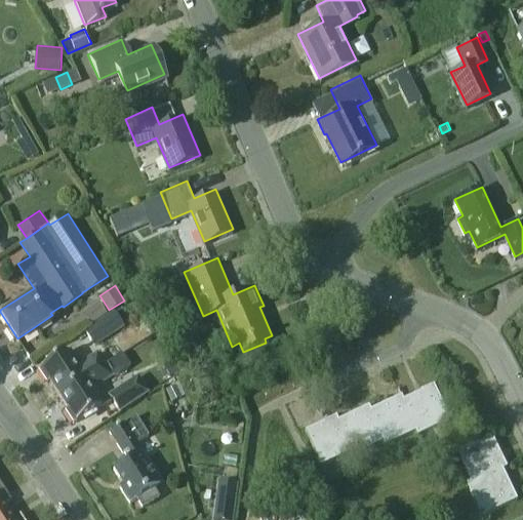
[(91,322),(109,310),(102,298),(83,311),(91,322)]
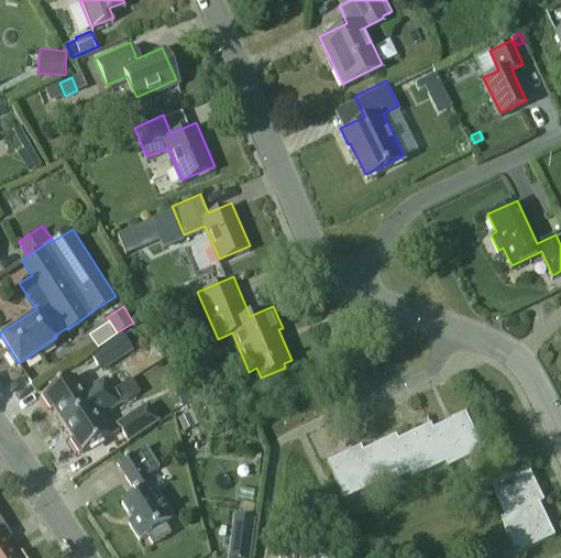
[(134,348),(123,331),(92,352),(102,369),(134,348)]
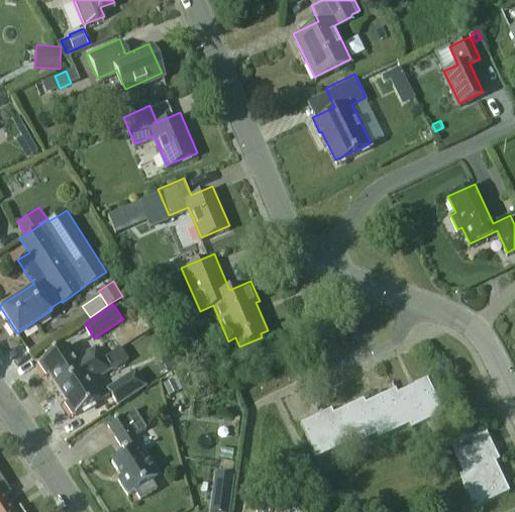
[(75,359),(65,342),(40,357),(41,360),(38,363),(46,375),(49,373),(69,401),(65,404),(71,413),(74,412),(76,412),(99,397),(89,382),(112,367),(113,367),(114,369),(130,359),(122,345),(105,356),(97,344),(75,359)]
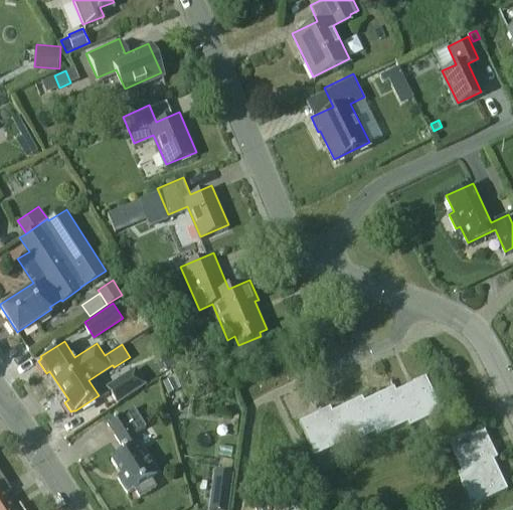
[(108,385),(119,402),(148,382),(137,365),(108,385)]
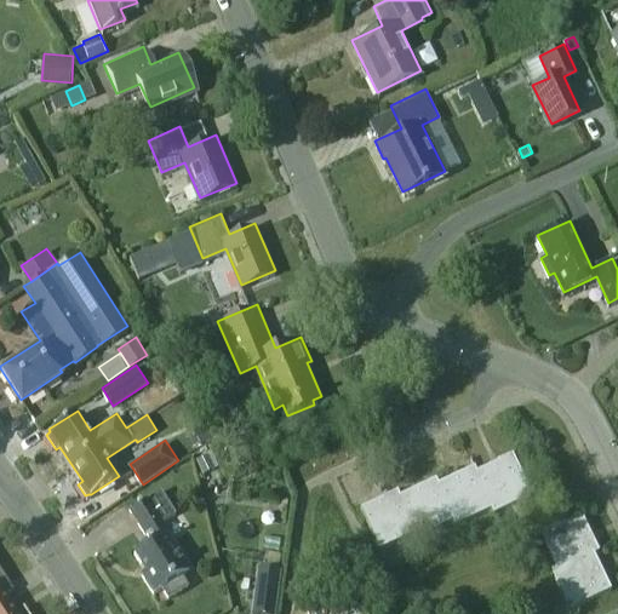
[(210,452),(199,458),(206,471),(216,465),(210,452)]
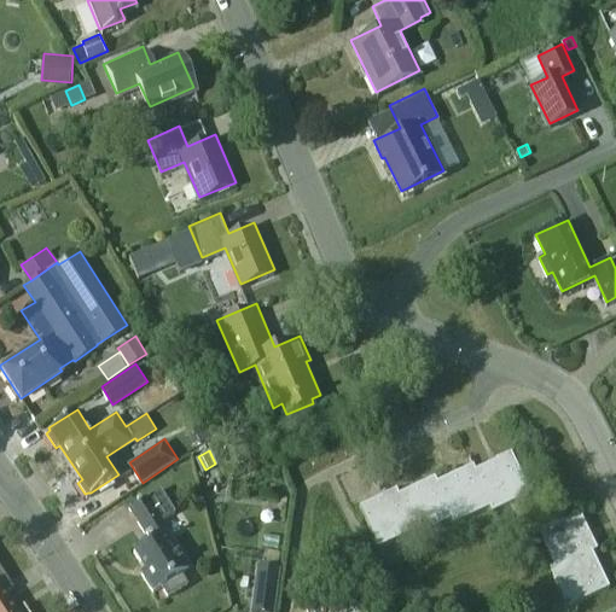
[(493,501),(487,503),(490,510),(529,491),(509,450),(475,466),(493,501)]
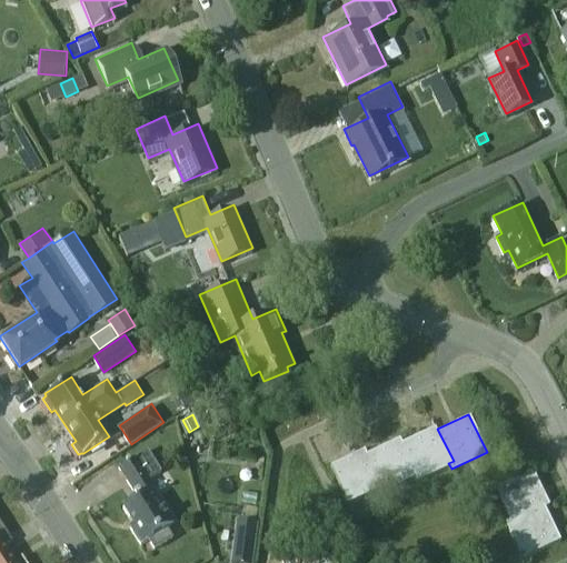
[(454,461),(437,429),(435,423),(403,439),(418,472),(413,474),(415,480),(448,463),(454,461)]
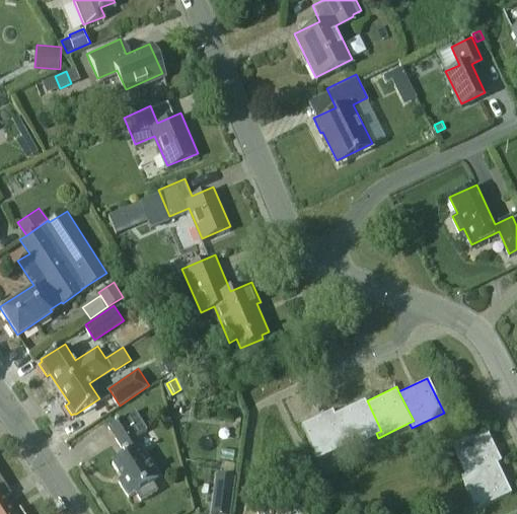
[(381,431),(367,400),(365,396),(334,411),(349,441),(346,442),(348,447),(376,433),(381,431)]
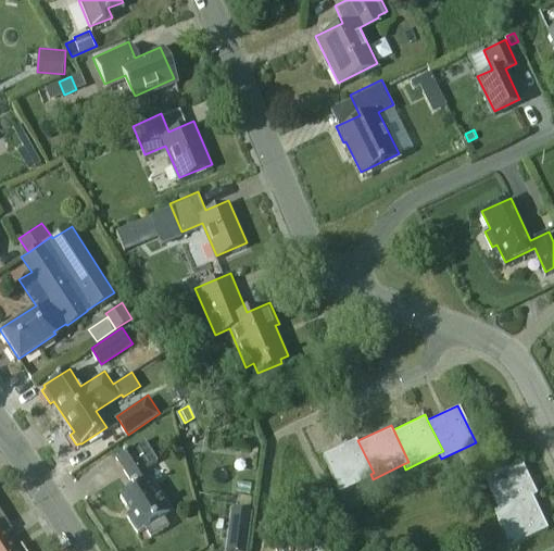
[(374,473),(357,440),(354,434),(322,450),(338,483),(336,485),(338,490),(370,474),(374,473)]
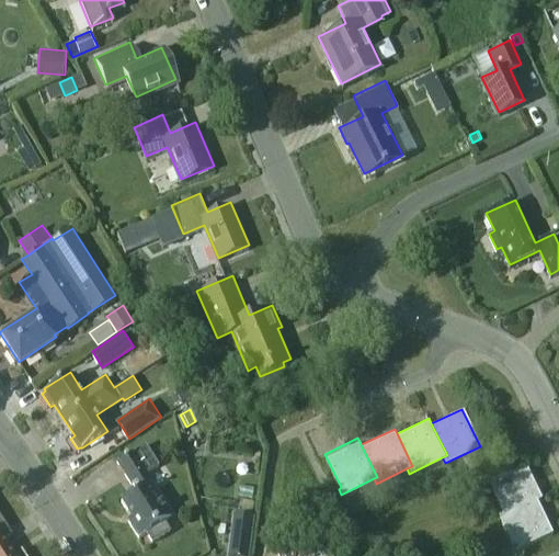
[(158,463),(145,442),(118,458),(137,488),(122,498),(133,514),(128,517),(139,534),(146,530),(152,540),(170,529),(164,519),(170,515),(167,510),(169,509),(161,497),(158,497),(148,481),(150,479),(145,471),(158,463)]
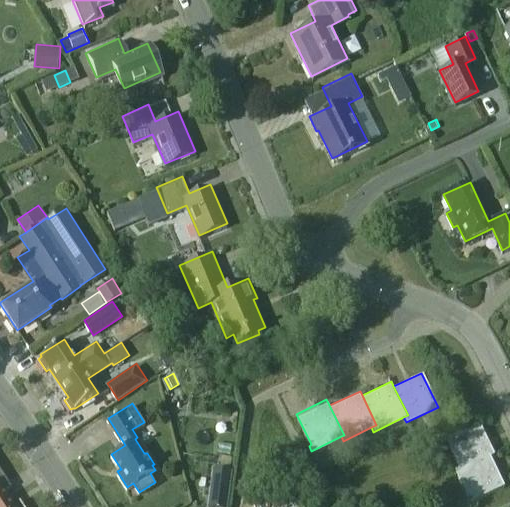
[(459,469),(487,455),(492,453),(477,422),(450,435),(449,432),(443,435),(458,466),(459,469)]
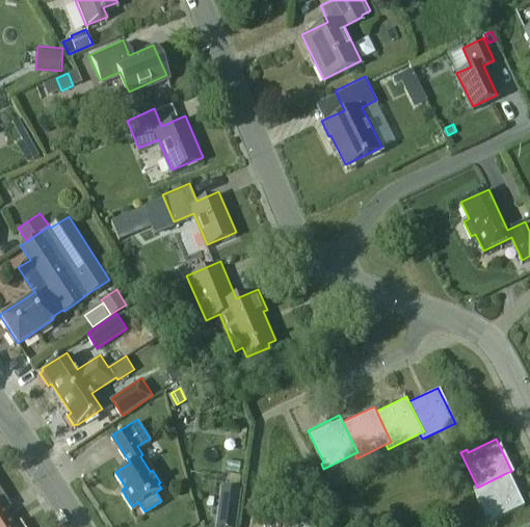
[(477,488),(476,484),(471,486),(487,520),(521,503),(506,473),(477,488)]
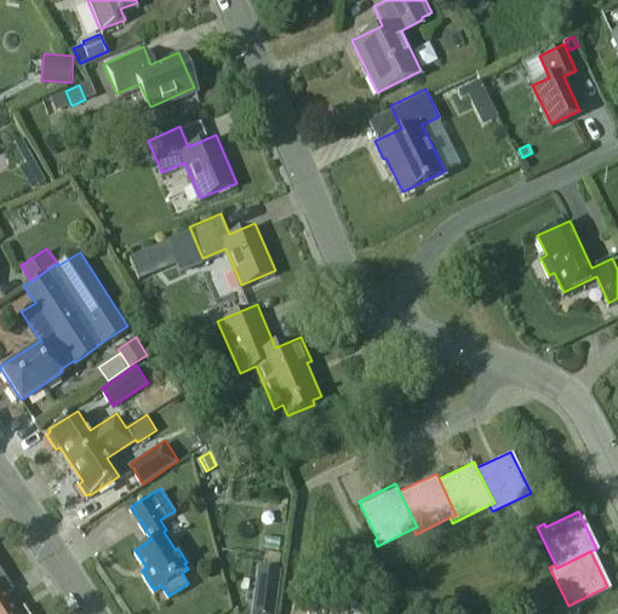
[(0,606),(11,600),(5,591),(15,585),(0,563),(0,606)]
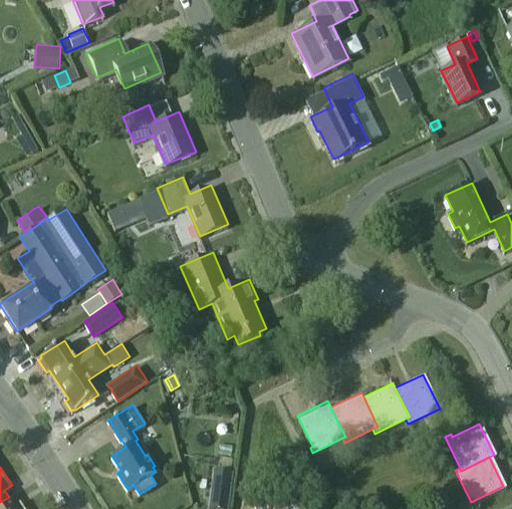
[(216,469),(211,508),(220,508),(229,508),(234,472),(216,469)]
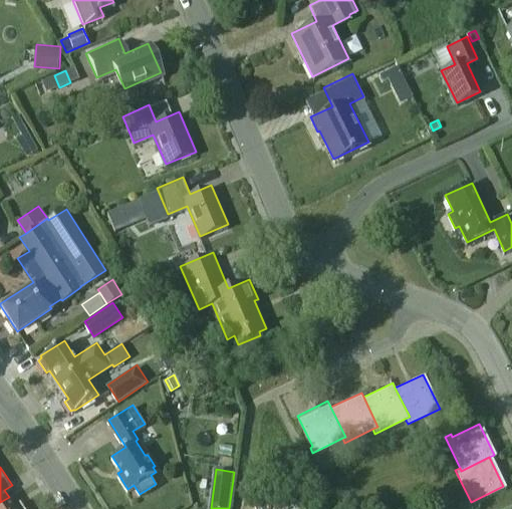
[(0,508),(26,508),(20,499),(13,504),(9,497),(0,502),(0,508)]
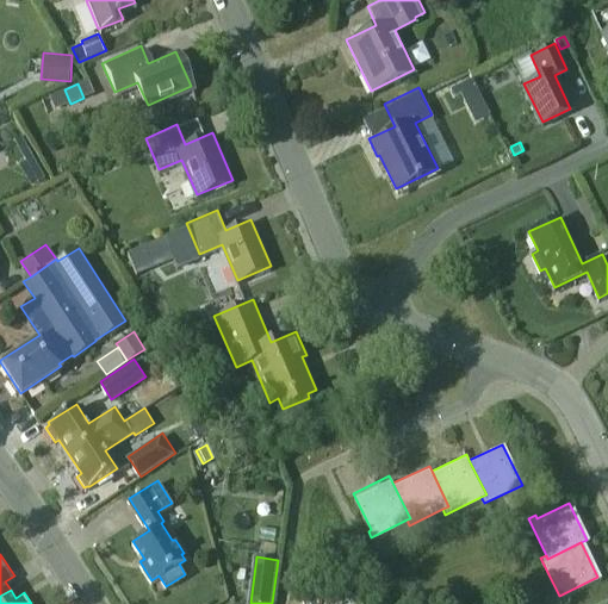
[(304,603),(318,603),(316,592),(302,596),(304,603)]
